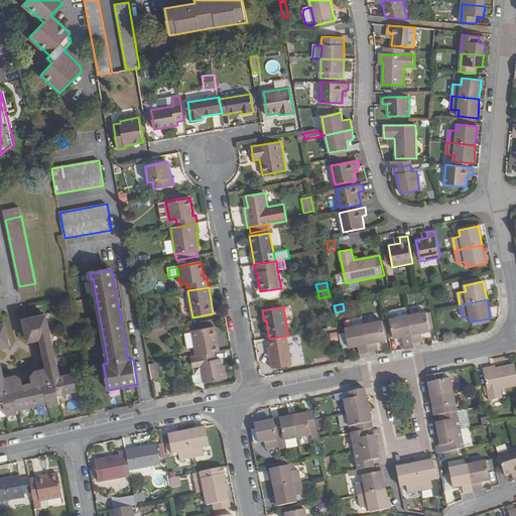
[(390,319),(407,315),(406,307),(390,310),(388,313),(390,319)]
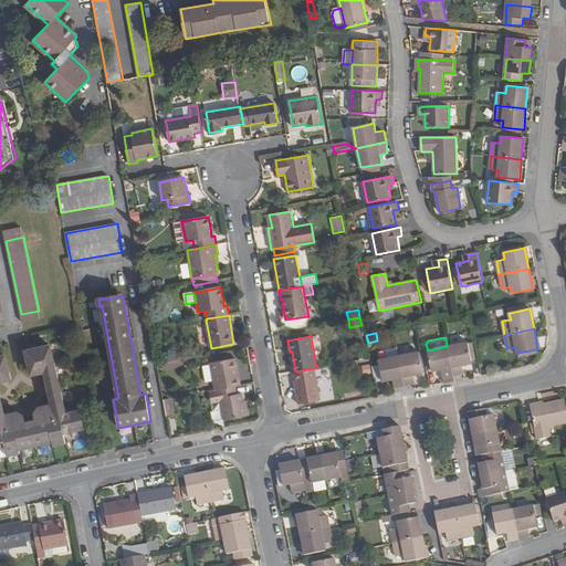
[(51,388),(54,409),(31,413),(37,440),(52,438),(53,440),(66,439),(64,429),(85,425),(81,405),(67,407),(63,386),(61,378),(62,378),(58,355),(55,356),(52,338),(31,342),(33,360),(45,358),(49,380),(50,380),(51,388)]
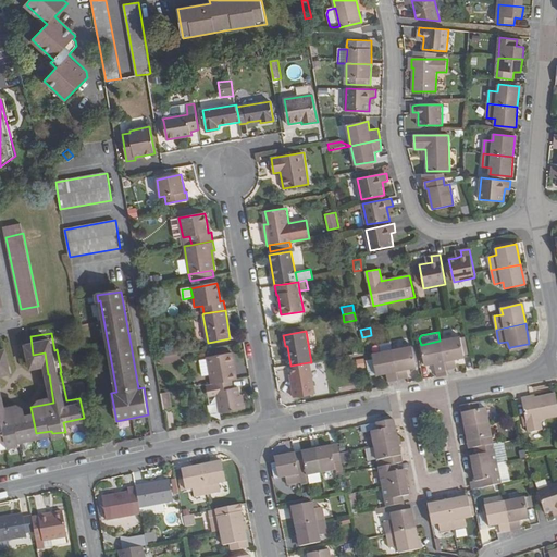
[(460,336),(441,341),(447,369),(457,368),(456,359),(465,357),(465,356),(460,338),(460,336)]
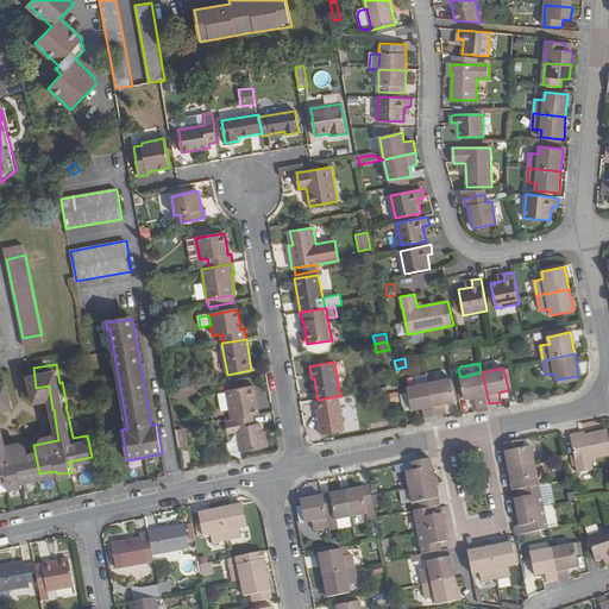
[(0,418),(2,418),(2,414),(0,402),(0,394),(11,393),(7,372),(0,374),(0,418)]
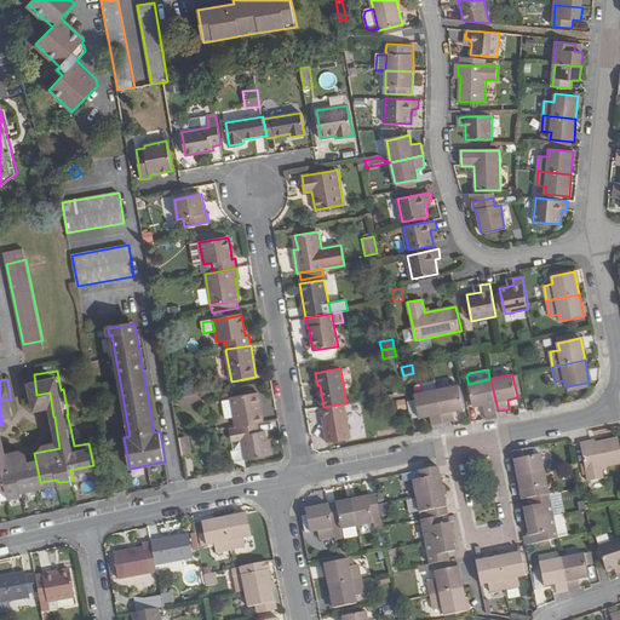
[(483,405),(487,420),(499,418),(498,411),(491,379),(489,379),(469,384),(468,384),(472,407),(483,405)]
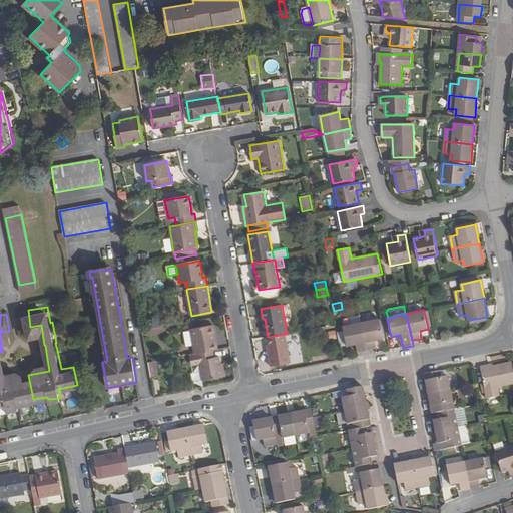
[(160,319),(140,323),(142,330),(162,327),(160,319)]
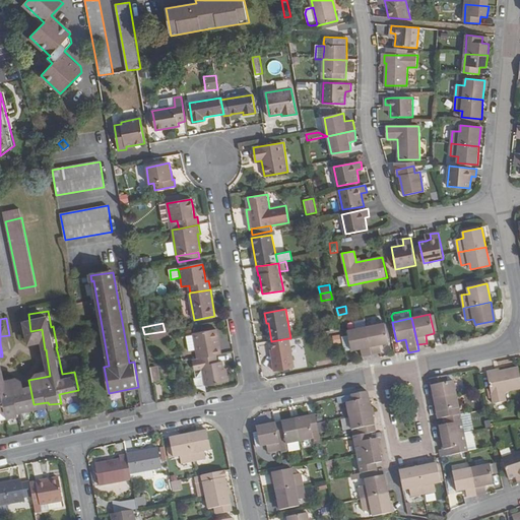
[(385,323),(367,327),(372,354),(382,352),(381,344),(389,343),(385,323)]
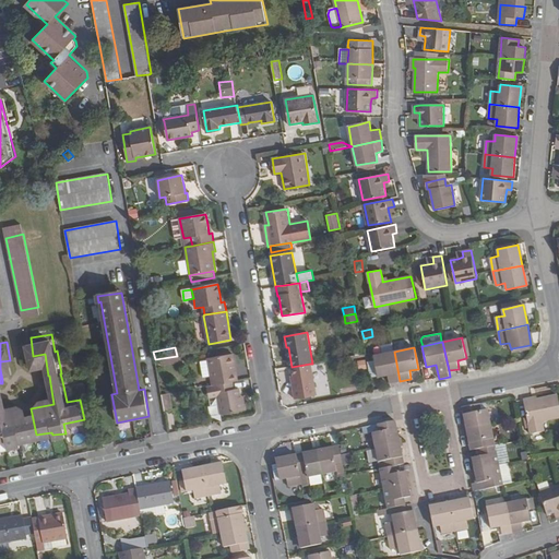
[(388,375),(389,382),(400,381),(394,352),(373,355),(378,377),(388,375)]
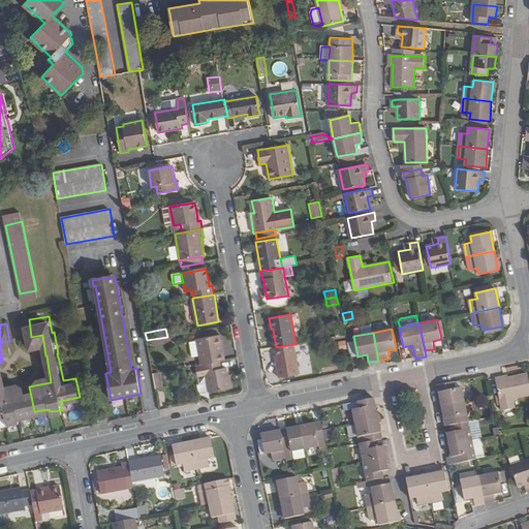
[(221,336),(197,340),(201,365),(204,364),(220,362),(225,361),(221,336)]
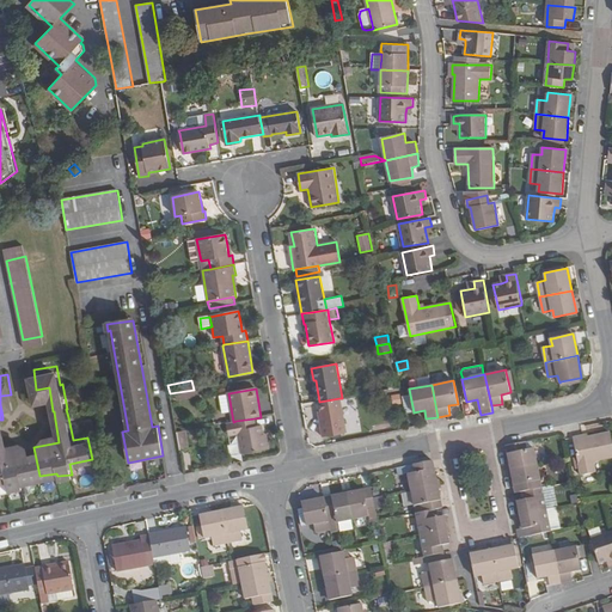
[(194,390),(170,393),(171,403),(195,398),(194,390)]
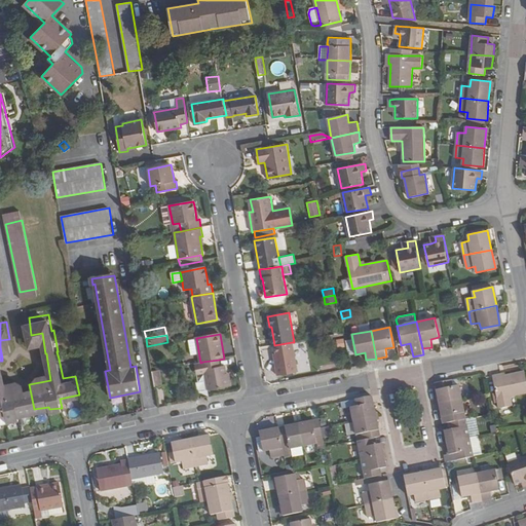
[(276,353),(277,359),(274,360),(277,376),(298,372),(292,342),(274,345),(276,353)]
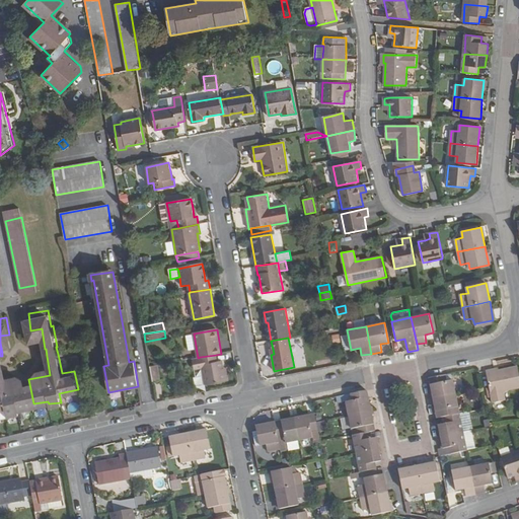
[(216,355),(200,357),(198,358),(192,359),(193,366),(202,365),(202,367),(205,385),(226,382),(224,369),(223,361),(217,361),(216,355)]
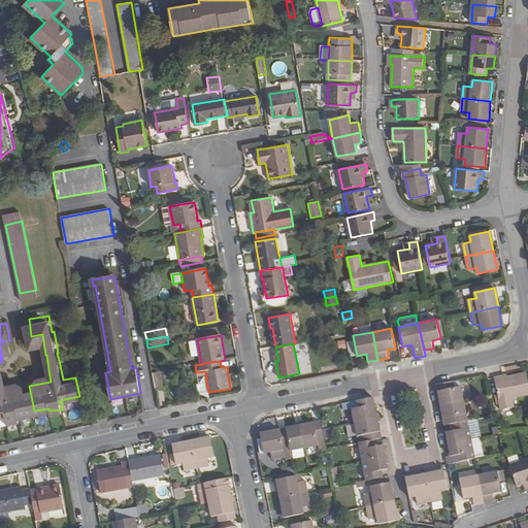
[(19,417),(18,414),(34,410),(29,386),(7,390),(3,369),(0,369),(0,410),(4,409),(6,419),(19,417)]
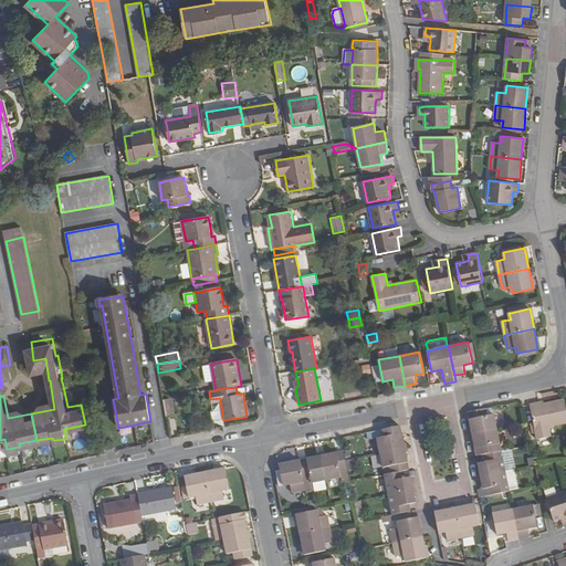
[(167,416),(175,415),(173,399),(165,400),(167,416)]
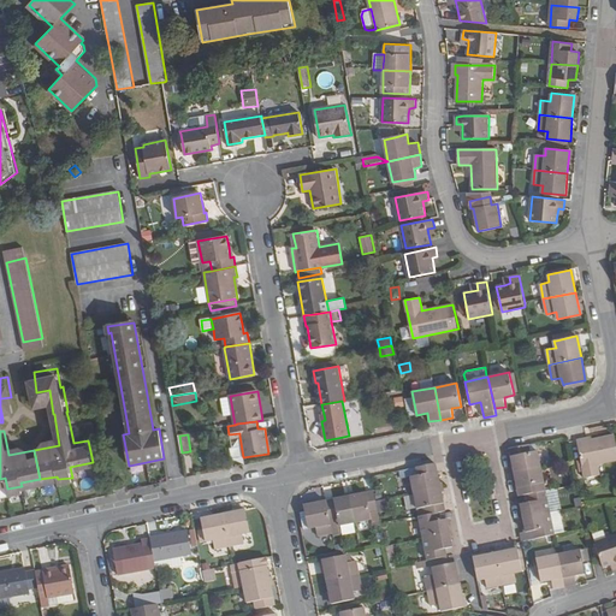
[(586,443),(586,440),(576,442),(584,480),(599,477),(597,466),(615,461),(615,451),(614,437),(586,443)]
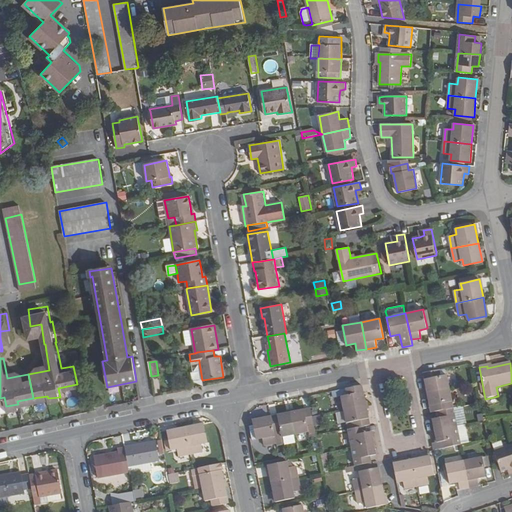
[(439,371),(422,374),(426,394),(449,390),(446,376),(441,377),(439,371)]
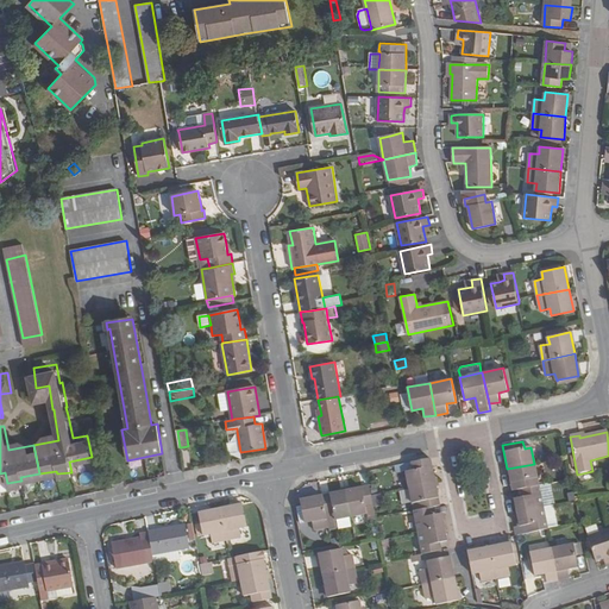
[(395,475),(406,472),(409,488),(437,483),(432,459),(412,464),(394,468),(395,475)]
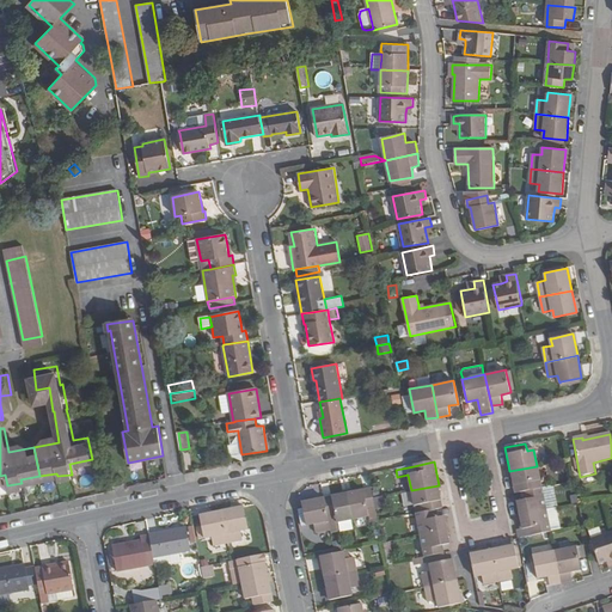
[(537,466),(509,471),(514,495),(521,494),(533,491),(532,483),(540,482),(537,466)]
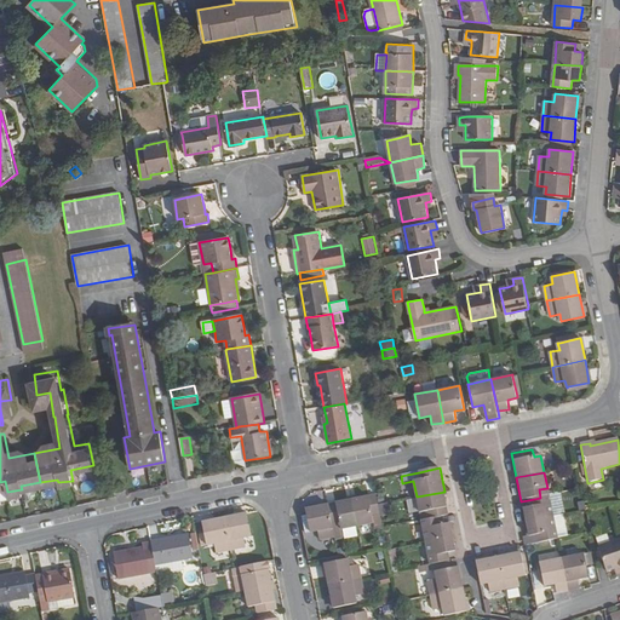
[(419,514),(426,512),(428,520),(441,517),(449,515),(445,492),(417,497),(419,514)]
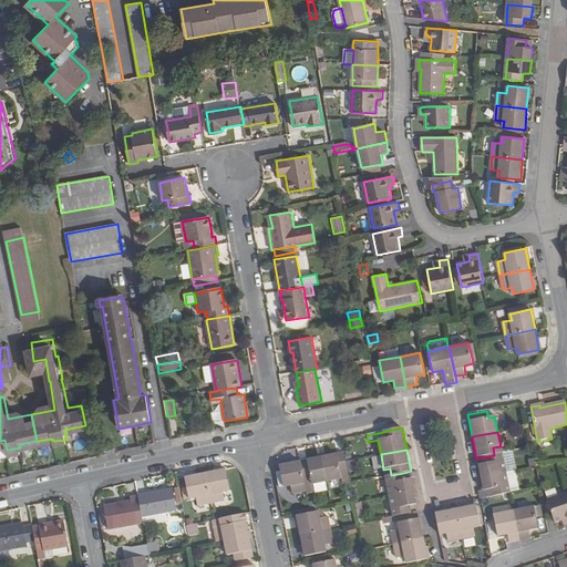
[(343,453),(321,457),(327,482),(341,478),(342,484),(350,482),(347,471),(346,462),(343,453)]
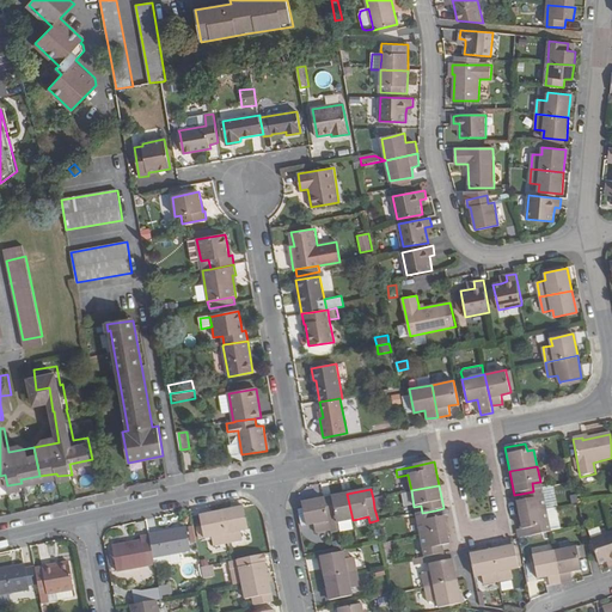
[(522,501),(515,502),(519,516),(545,510),(540,490),(533,491),(521,494),(522,501)]
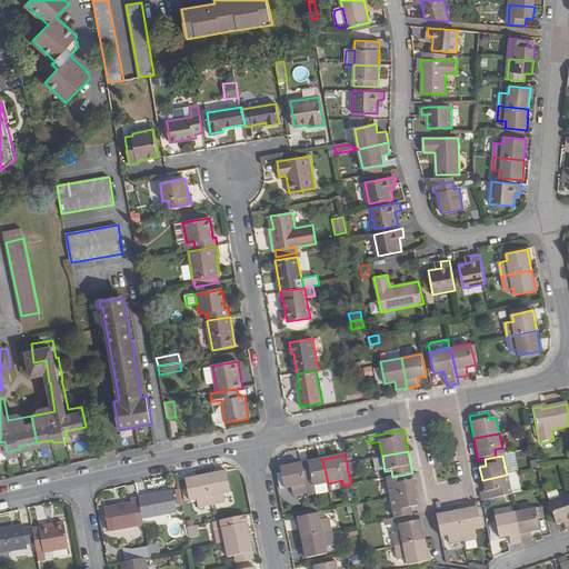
[(322,459),(301,463),(305,481),(311,480),(312,486),(328,483),(322,459)]
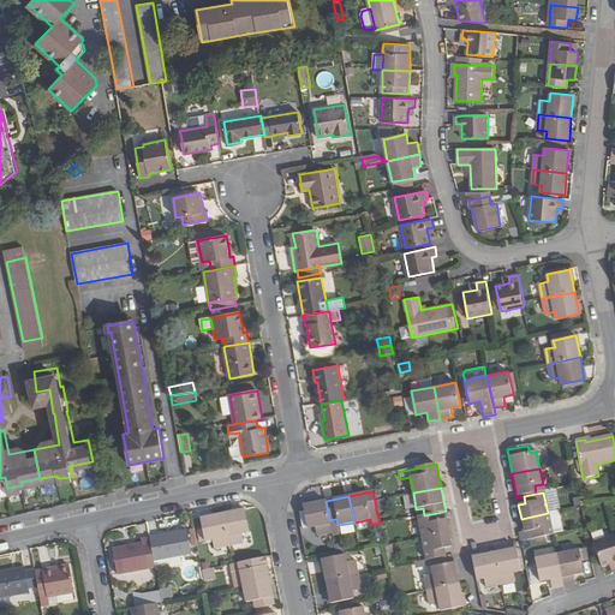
[(303,506),(304,511),(306,529),(315,526),(316,536),(332,533),(329,520),(326,501),(303,506)]
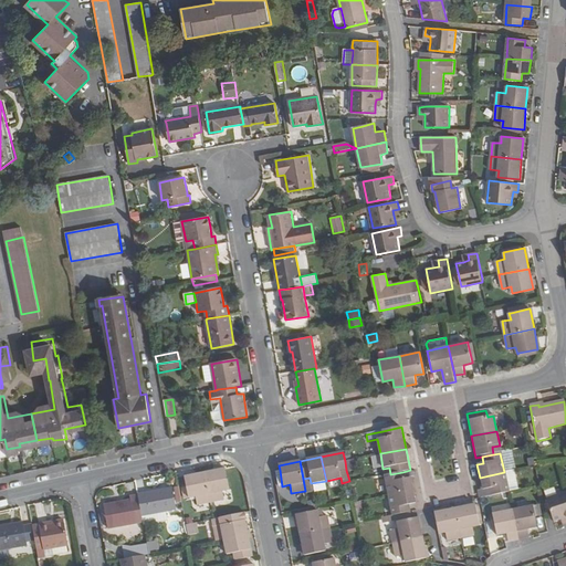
[(224,470),(205,474),(211,502),(223,500),(222,492),(229,490),(224,470)]
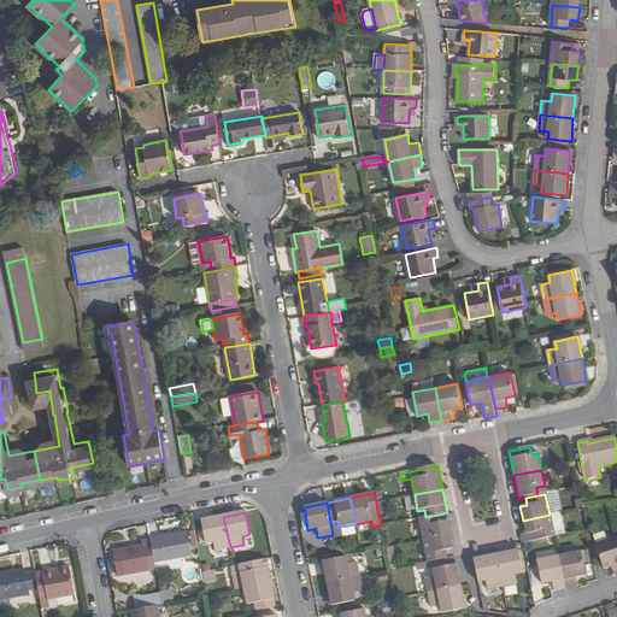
[(425,517),(418,518),(423,541),(451,535),(448,521),(440,522),(439,515),(425,517)]
